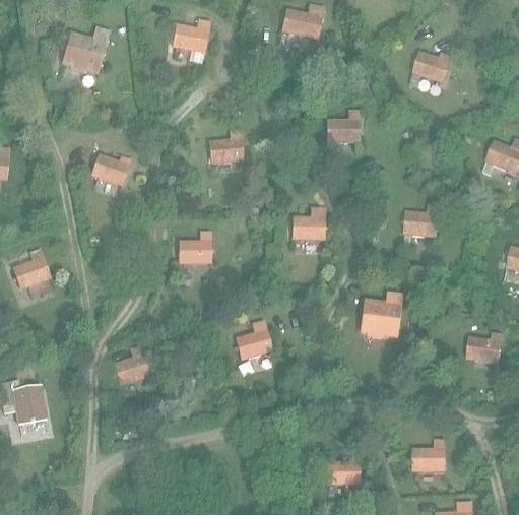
[(309,3),(307,13),(317,15),(320,5),(309,3)]
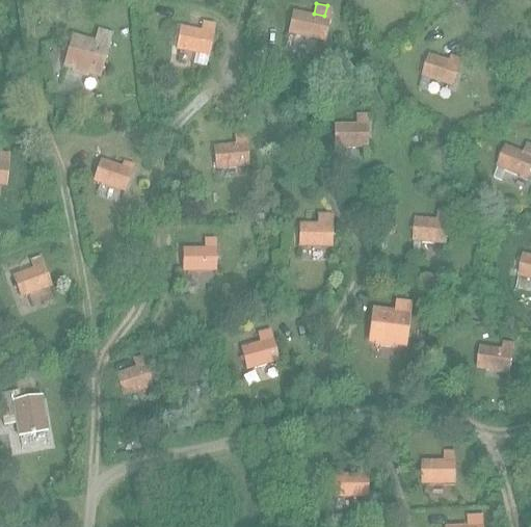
[(290,31),(320,37),(324,16),(314,14),(294,8),(290,31)]
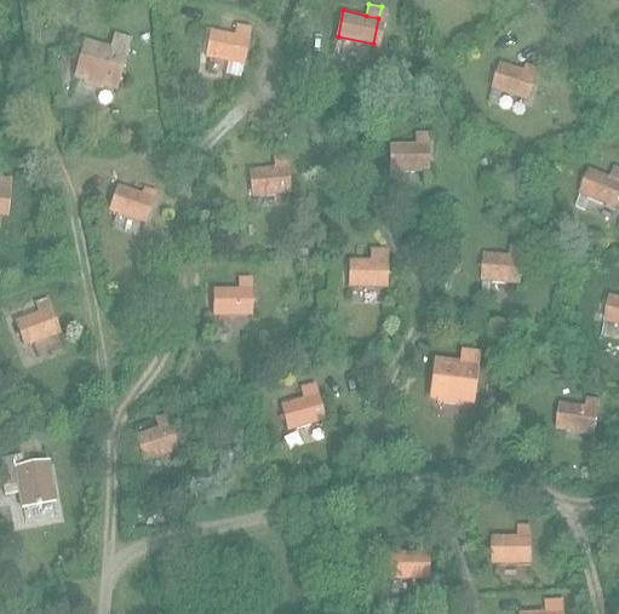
[(236,21),(234,32),(248,35),(251,23),(236,21)]
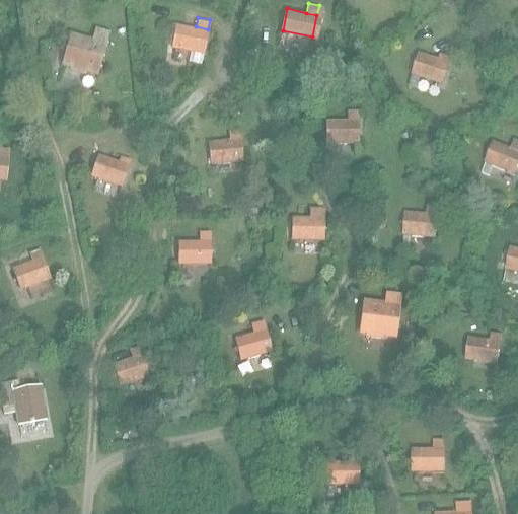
[(177,23),(172,46),(204,52),(208,29),(196,26),(177,23)]
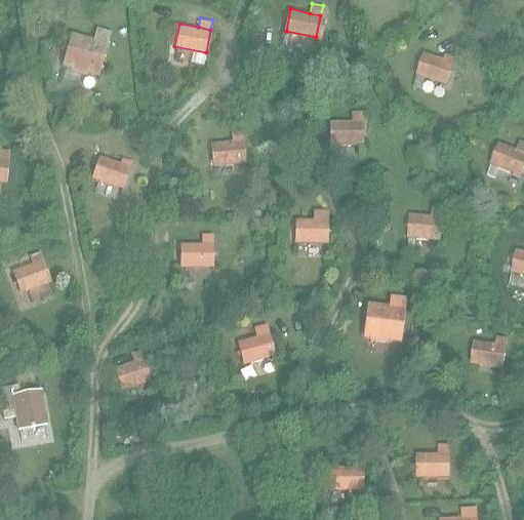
[(72,33),(64,62),(73,65),(73,67),(82,70),(83,67),(98,72),(110,31),(96,27),(93,39),(72,33)]
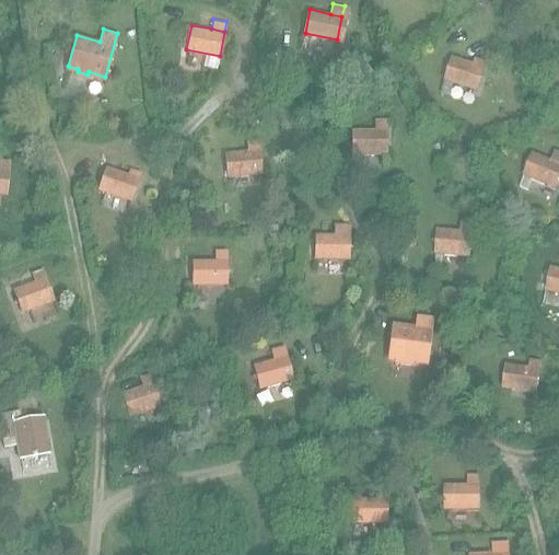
[(475,54),(473,60),(486,65),(488,58),(475,54)]
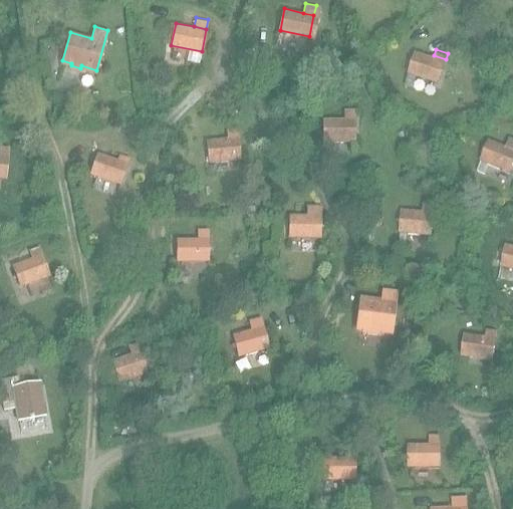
[(417,50),(409,72),(438,81),(446,59),(434,55),(417,50)]
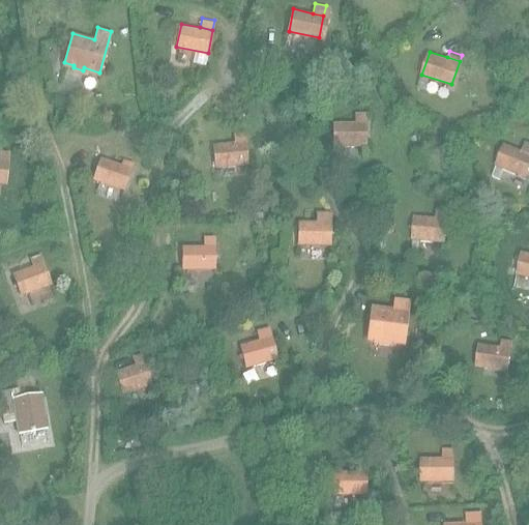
[(333,123),(334,145),(365,145),(365,113),(355,113),(355,123),(333,123)]
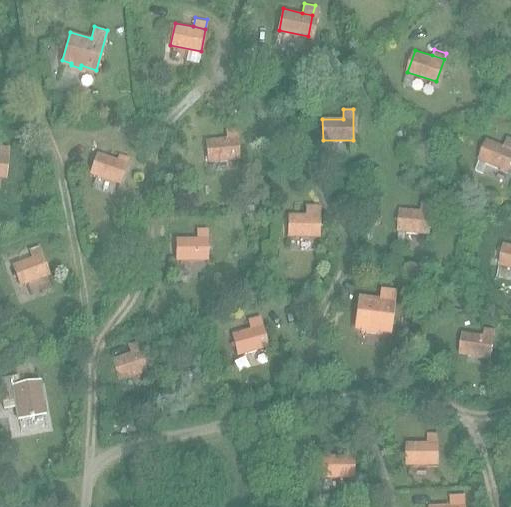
[(225,136),(206,138),(209,161),(239,157),(235,127),(225,128),(225,136)]
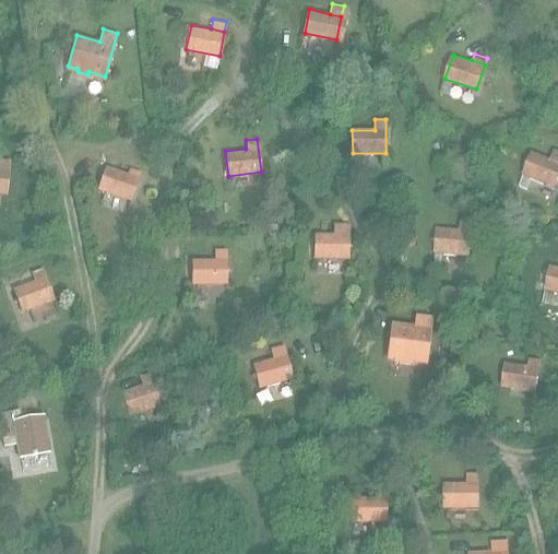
[(533,151),(523,174),(555,187),(557,179),(557,146),(555,145),(549,157),(533,151)]
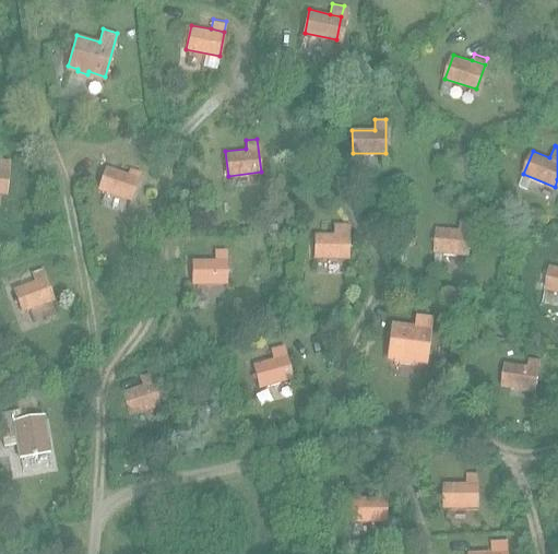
[(0,192),(8,193),(11,163),(0,162),(0,192)]
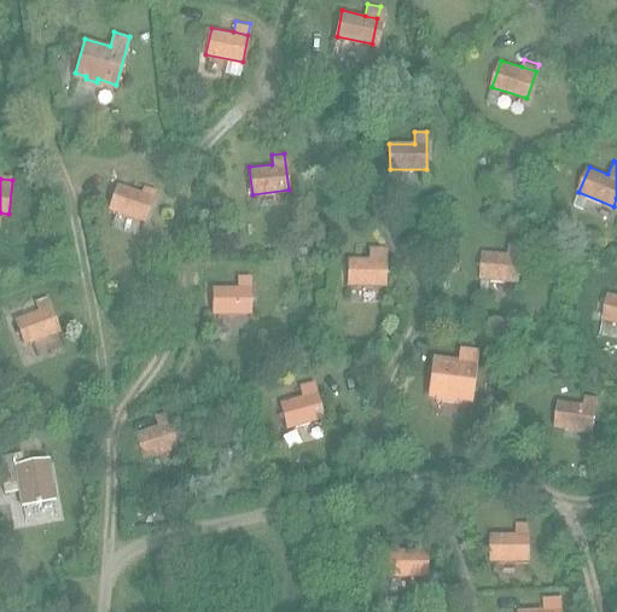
[(120,182),(110,209),(145,221),(153,196),(141,191),(120,182)]
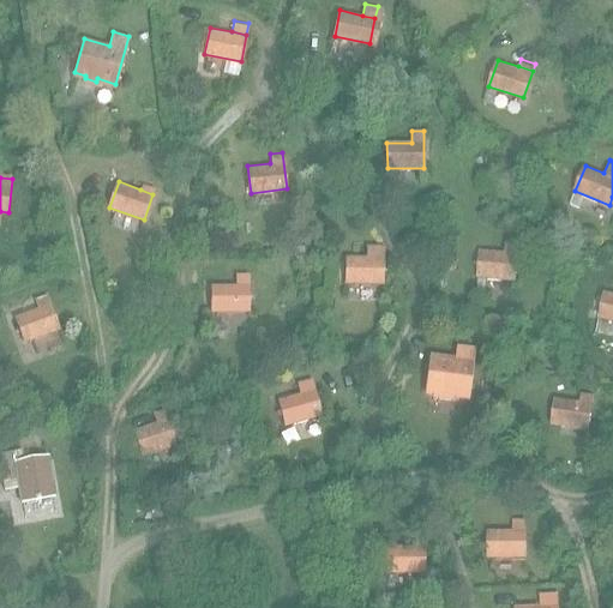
[(143,181),(140,190),(152,194),(156,186),(143,181)]
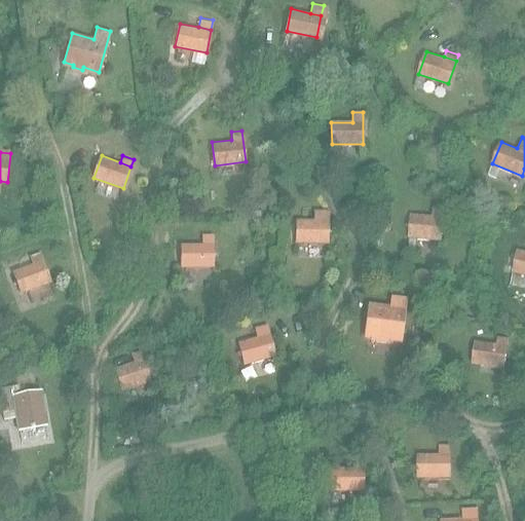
[(409,236),(442,239),(444,208),(434,207),(433,216),(411,215),(409,236)]
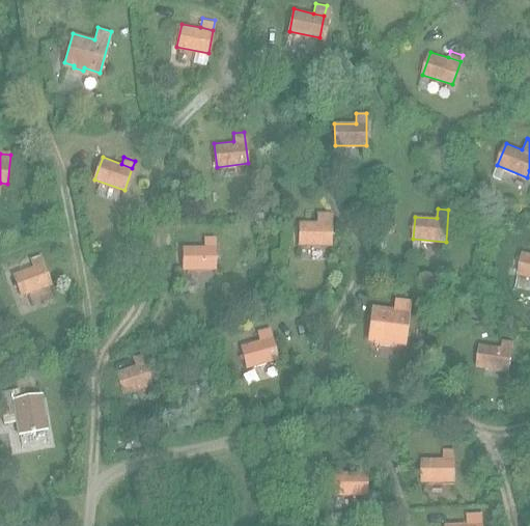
[(318,219),(300,219),(300,244),(332,245),(332,210),(318,210),(318,219)]
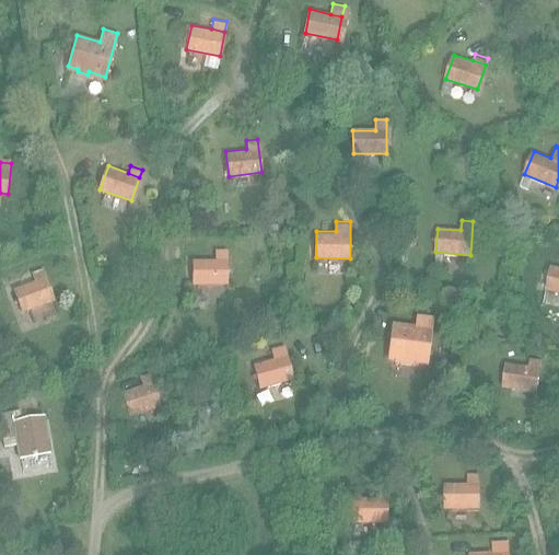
[(193,259),(193,284),(228,284),(228,259),(216,259),(193,259)]
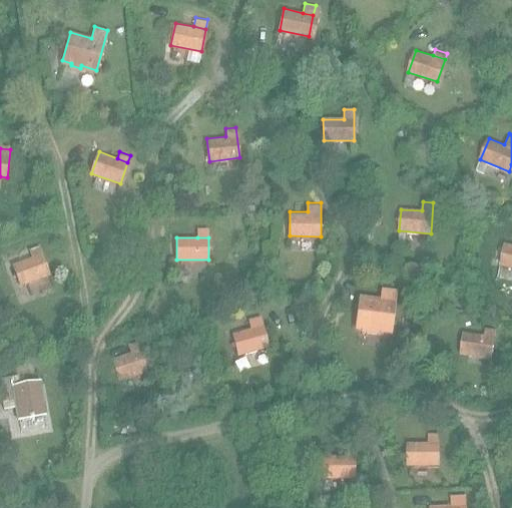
[(33,258),(14,265),(22,286),(51,275),(43,254),(39,242),(29,246),(33,258)]
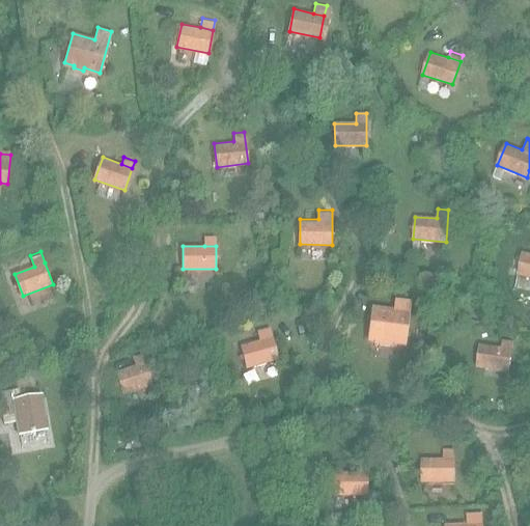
[(518,274),(529,276),(529,253),(523,252),(518,274)]
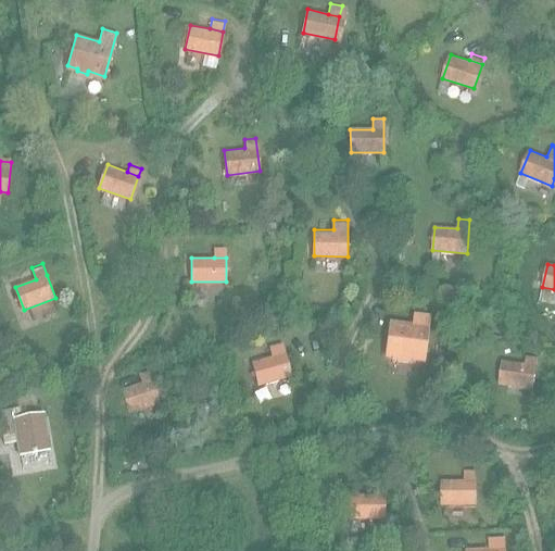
[(390,321),(386,352),(392,353),(392,357),(410,359),(410,355),(424,358),(428,326),(429,313),(414,312),(412,324),(390,321)]
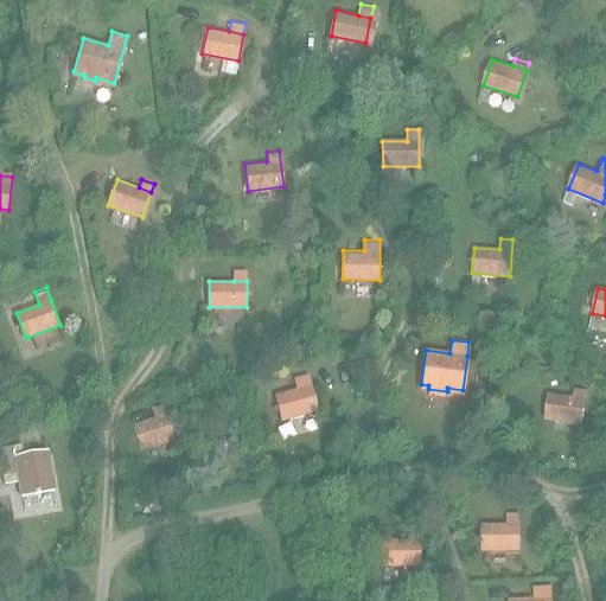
[(308,371),(294,375),(298,388),(312,384),(308,371)]
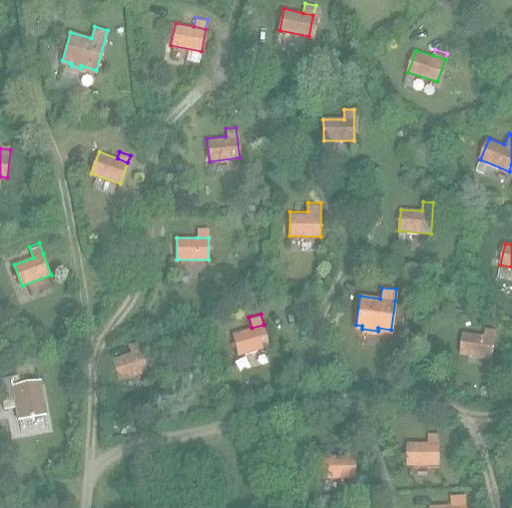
[(233,333),(239,355),(270,347),(264,325),(251,328),(233,333)]
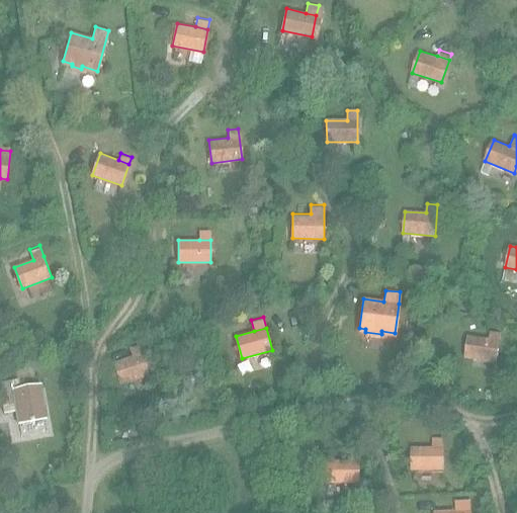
[(490,329),(489,338),(501,340),(502,330),(490,329)]
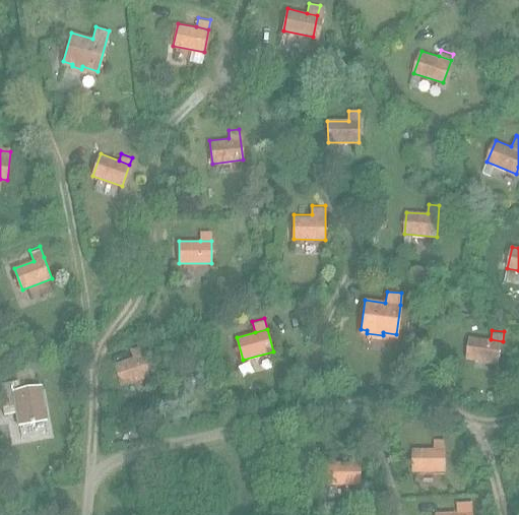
[(468,359),(500,363),(503,341),(491,339),(471,336),(468,359)]
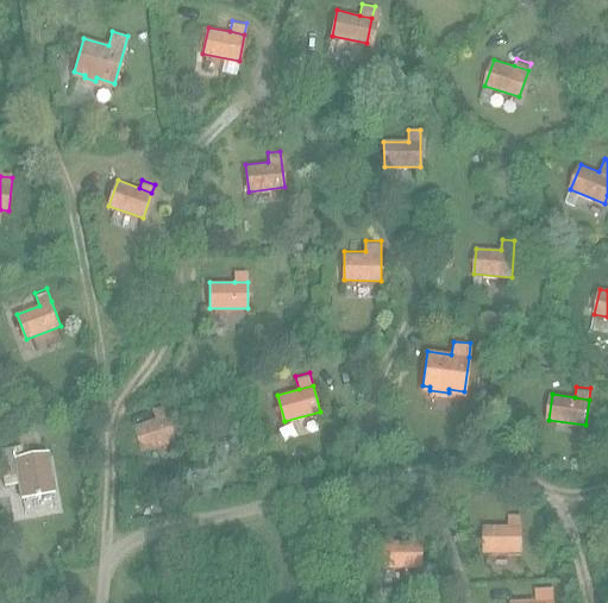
[(158,418),(136,426),(144,451),(177,440),(167,403),(155,407),(158,418)]
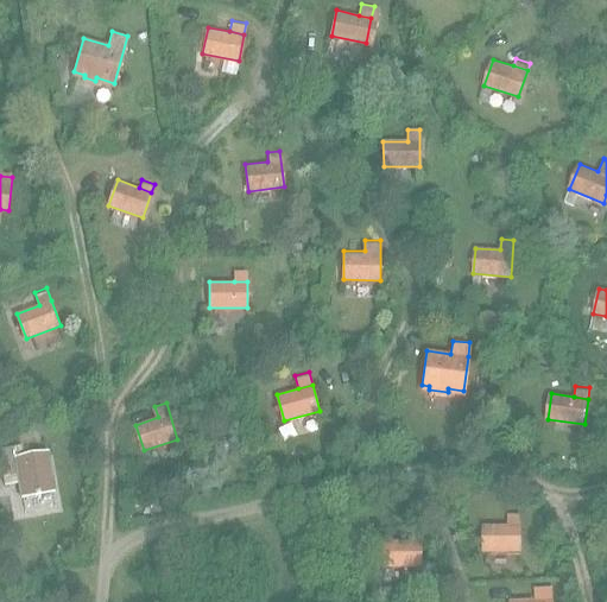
[(16,447),(1,449),(6,475),(19,474),(23,496),(26,511),(58,505),(56,490),(49,450),(18,456),(16,447)]
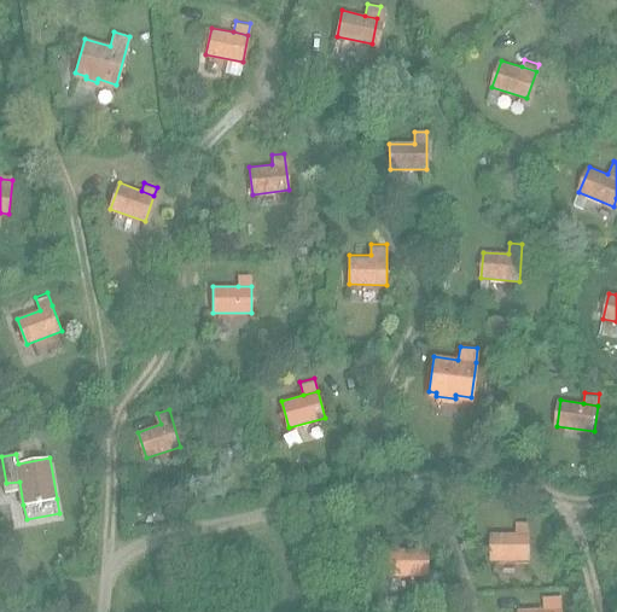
[(494,553),(530,553),(530,525),(521,525),(519,531),(494,530),(494,553)]
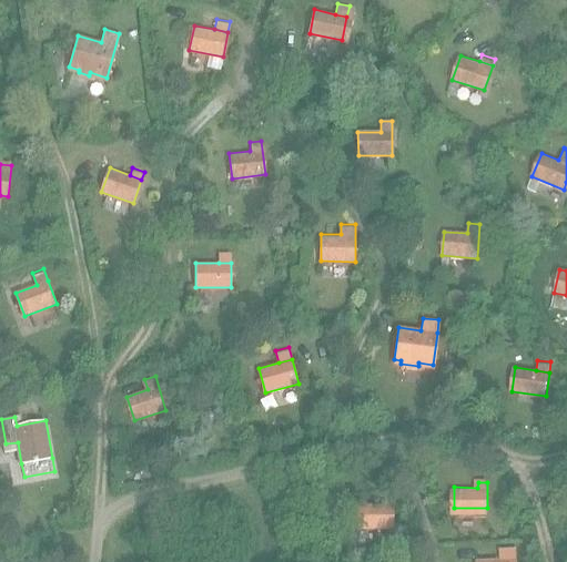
[(360,522),(393,522),(393,498),(383,498),(383,502),(360,502),(360,522)]
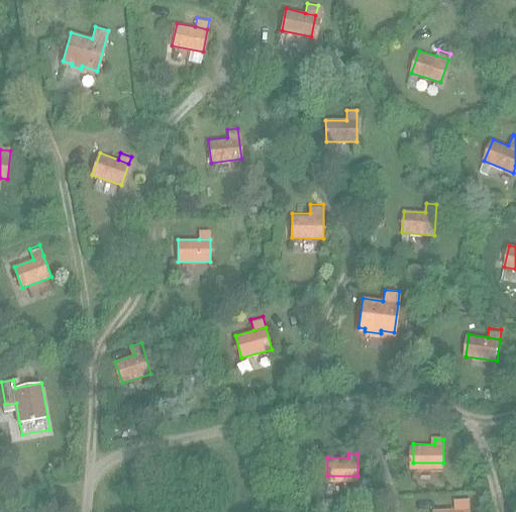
[(455,509),(434,510),(434,511),(469,511),(469,498),(455,499),(455,509)]
